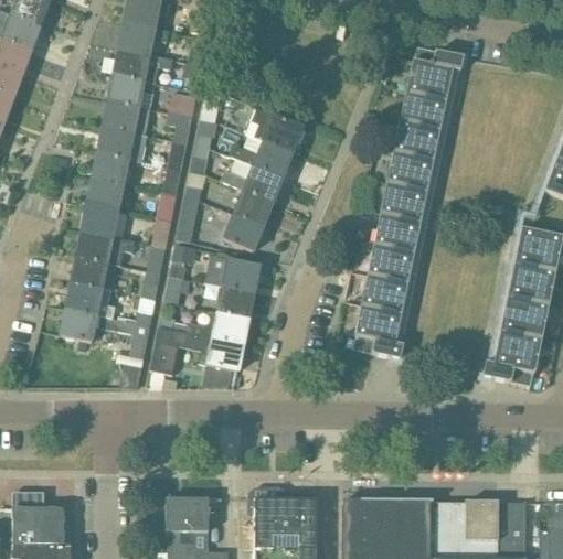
[(14,0),(11,11),(42,23),(50,0),(14,0)]
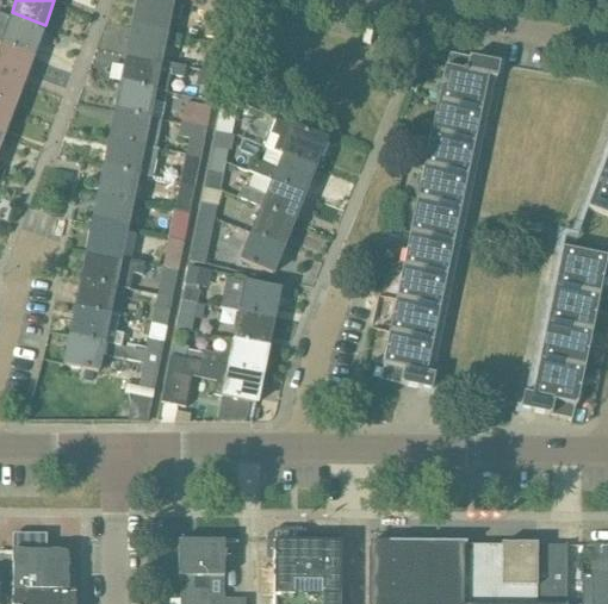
[(138,0),(135,23),(168,29),(171,13),(182,16),(185,4),(173,1),(174,0),(138,0)]
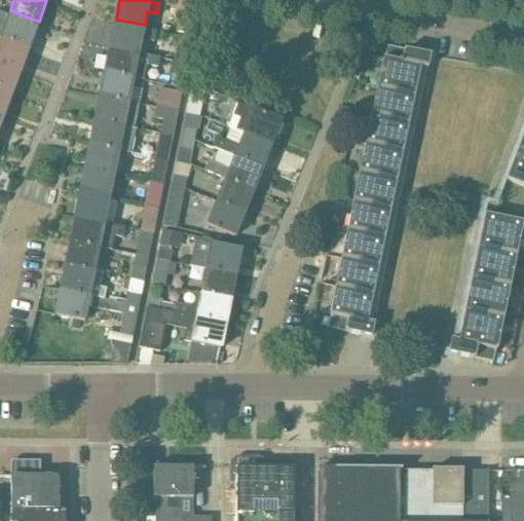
[(187,0),(185,14),(198,17),(201,0),(187,0)]
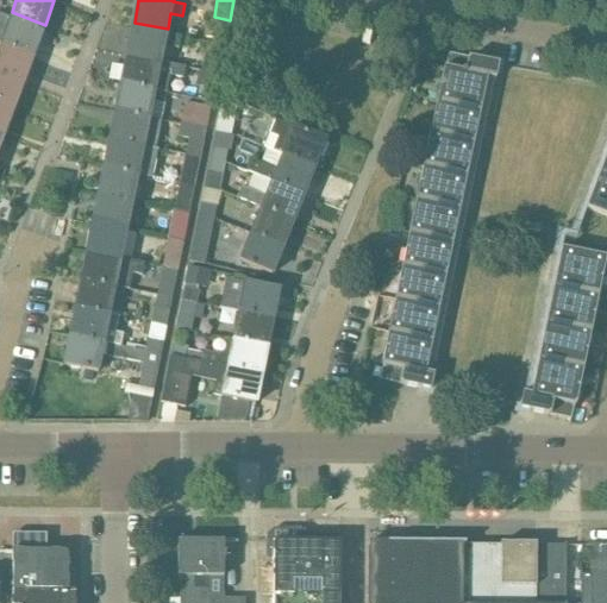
[(2,39),(35,51),(45,25),(12,12),(11,14),(0,10),(0,37),(2,39)]
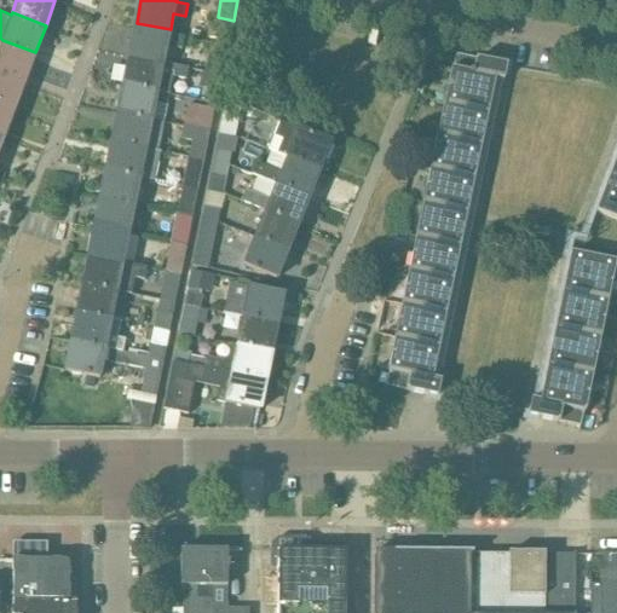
[(169,32),(171,29),(137,23),(131,51),(165,58),(167,44),(183,46),(185,35),(169,32)]
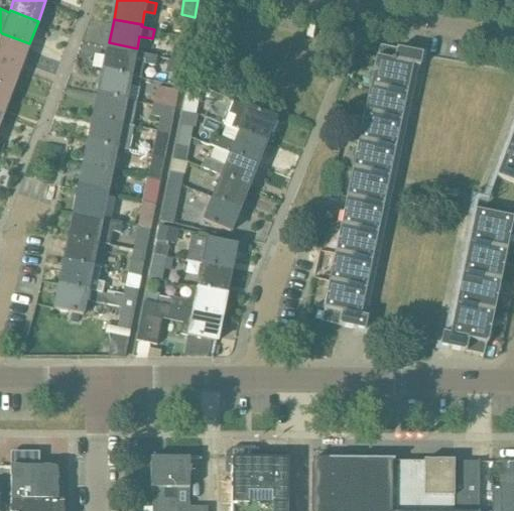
[(2,33),(0,37),(0,58),(21,67),(29,43),(2,33)]
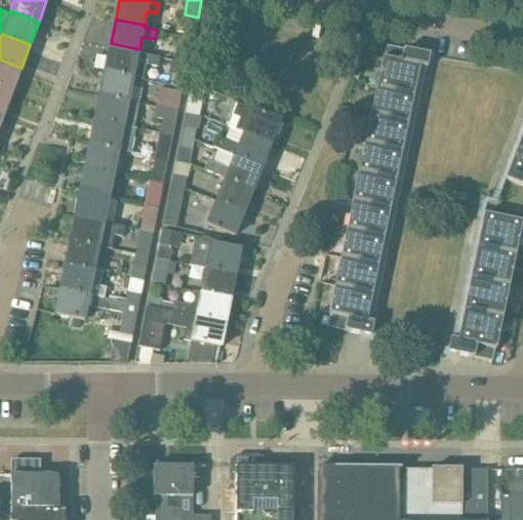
[(175,56),(190,58),(194,37),(180,34),(175,56)]
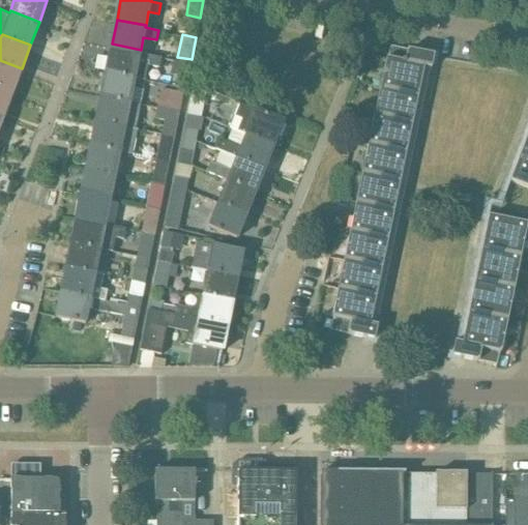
[(435,51),(393,41),(390,56),(387,55),(333,314),(335,314),(333,326),(376,336),(379,322),(372,321),(426,63),(433,64),(435,51)]
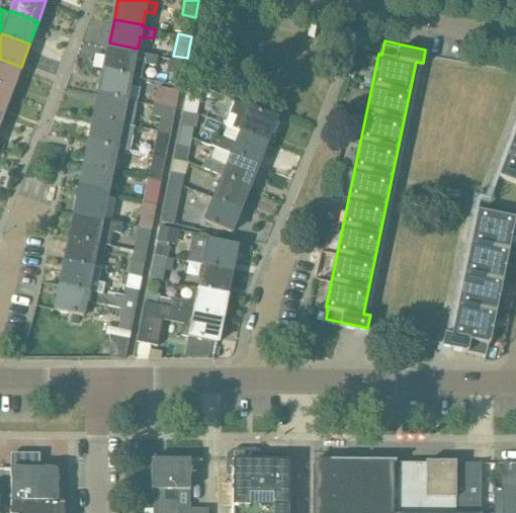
[(138,49),(109,43),(104,67),(133,72),(133,74),(143,76),(146,61),(157,63),(159,54),(138,50),(138,49)]
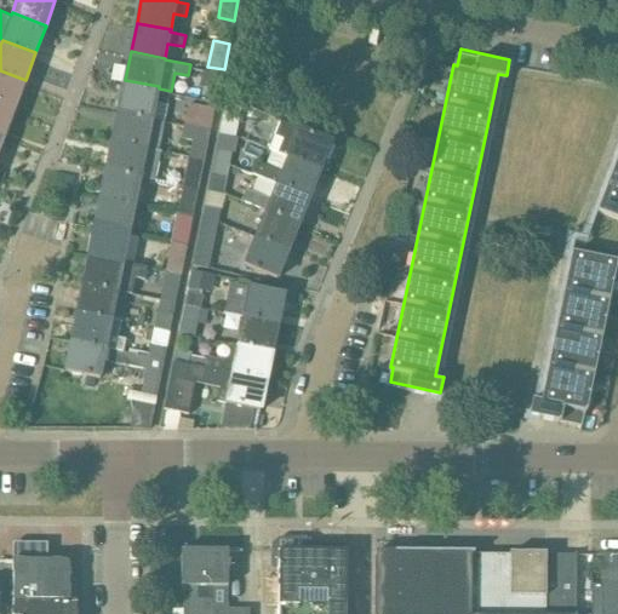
[(224,69),(207,67),(206,67),(202,82),(210,84),(207,97),(218,99),(224,69)]
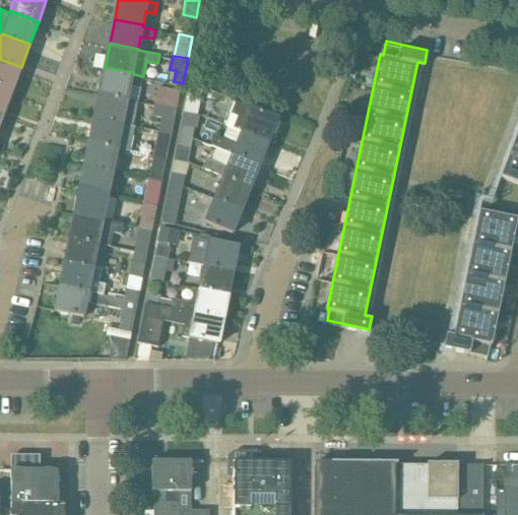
[(0,84),(12,89),(21,67),(0,59),(0,84)]
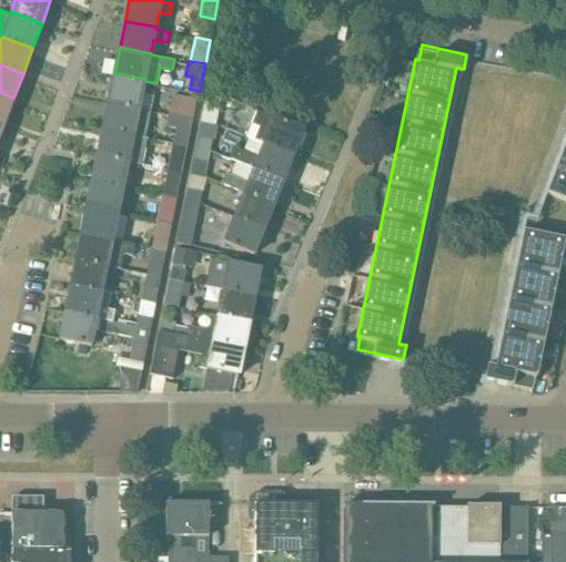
[(114,73),(110,99),(141,105),(141,106),(152,109),(155,93),(143,91),(145,81),(145,79),(114,73)]
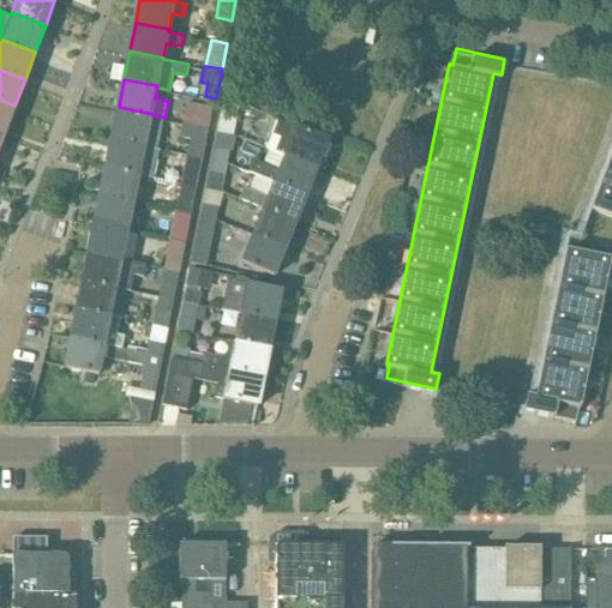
[(0,131),(5,133),(15,106),(0,100),(0,131)]
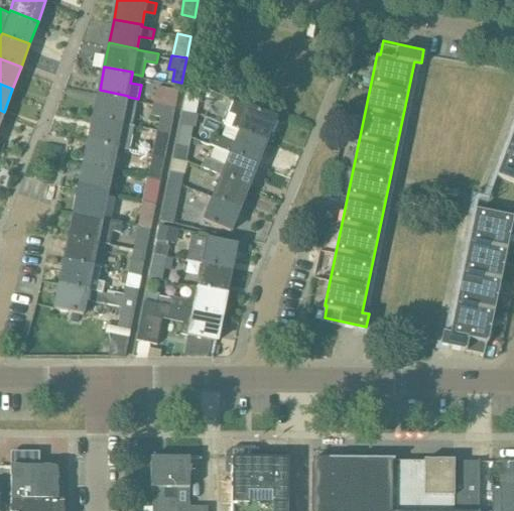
[(155,101),(176,106),(179,88),(158,84),(155,101)]
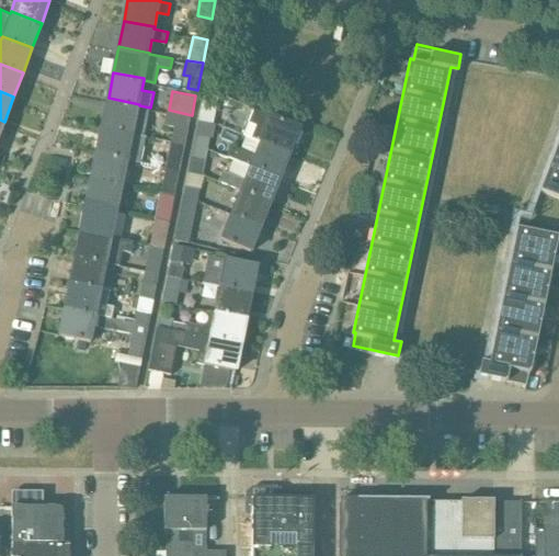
[(202,115),(212,117),(214,106),(217,108),(220,95),(206,93),(202,115)]
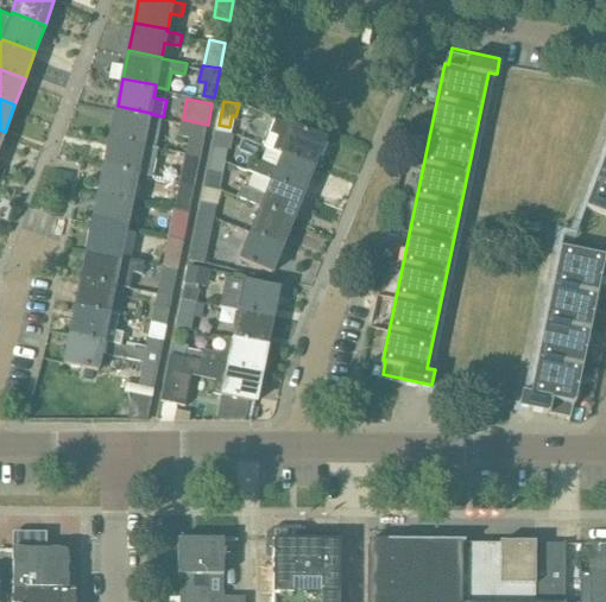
[(118,106),(112,134),(158,144),(164,116),(151,114),(151,113),(118,106)]
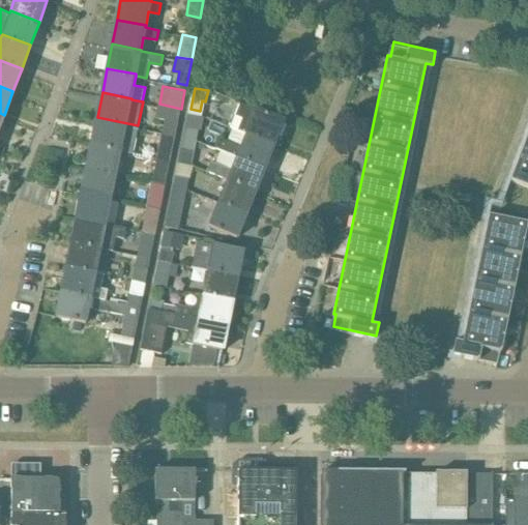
[(236,113),(231,123),(239,126),(248,130),(276,142),(286,118),(241,99),(236,113)]
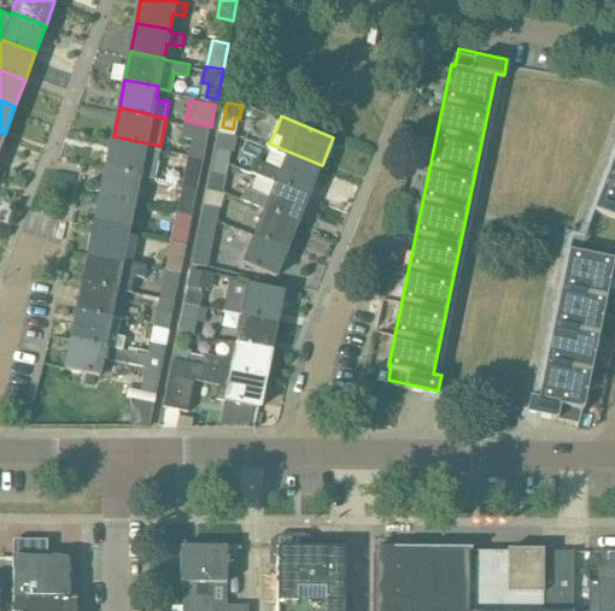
[(211,127),(186,121),(182,136),(195,139),(193,154),(205,157),(211,127)]
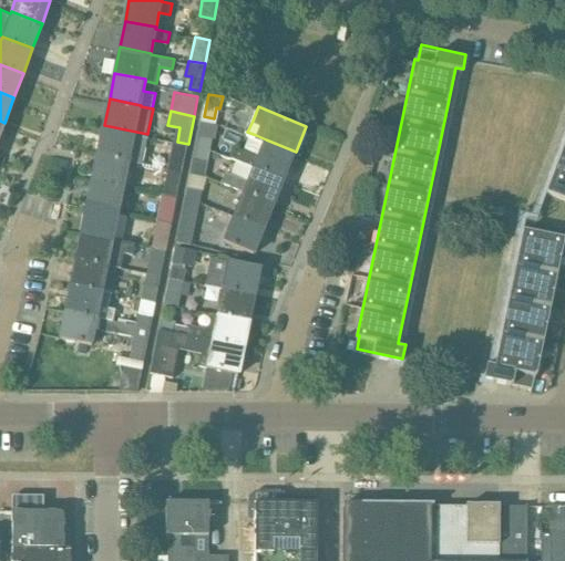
[(204,116),(198,144),(212,146),(214,137),(209,136),(214,118),(204,116)]
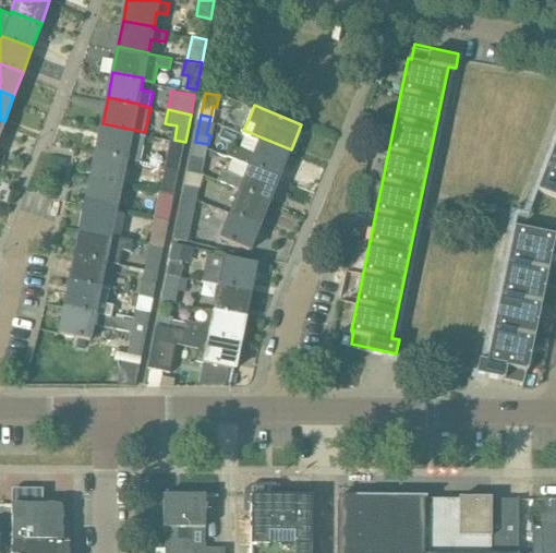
[(145,132),(103,123),(97,149),(128,155),(128,157),(142,160),(147,133),(145,132)]
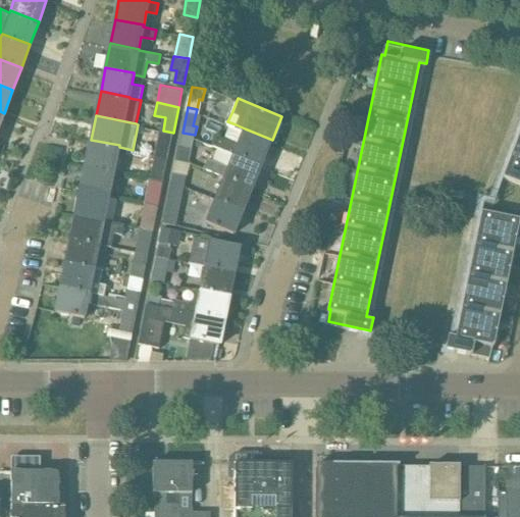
[(519,127),(503,174),(519,179),(519,127)]
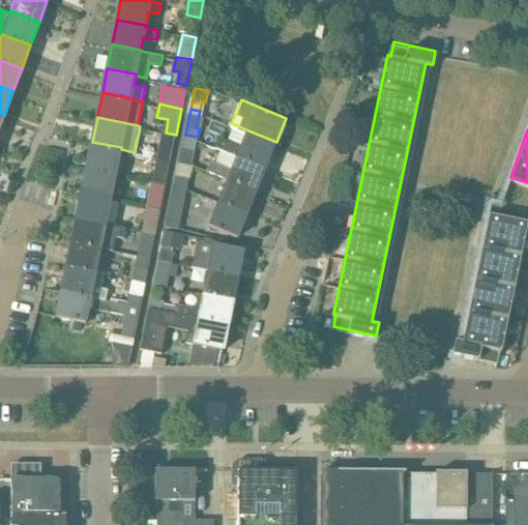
[(267,165),(276,142),(247,130),(242,144),(222,136),(217,146),(238,154),(239,153),(267,165)]
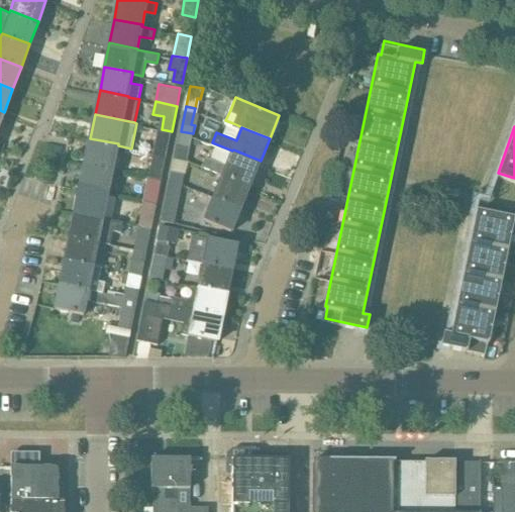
[(181,131),(176,155),(188,158),(193,133),(181,131)]
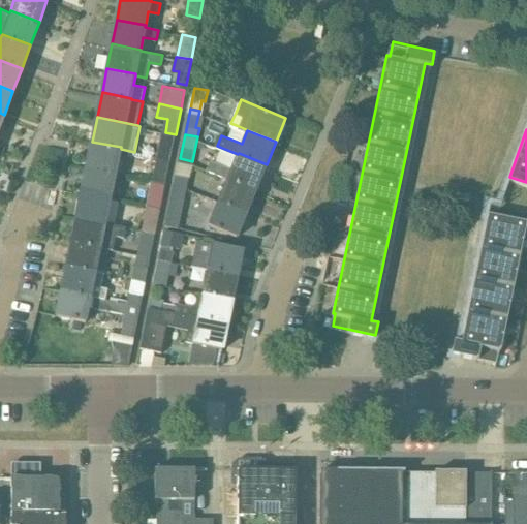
[(158,154),(171,157),(175,140),(162,136),(158,154)]
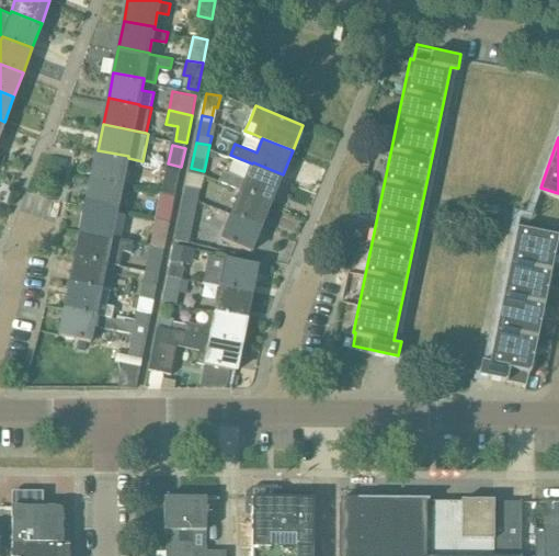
[(98,150),(92,176),(124,182),(128,158),(128,156),(98,150)]
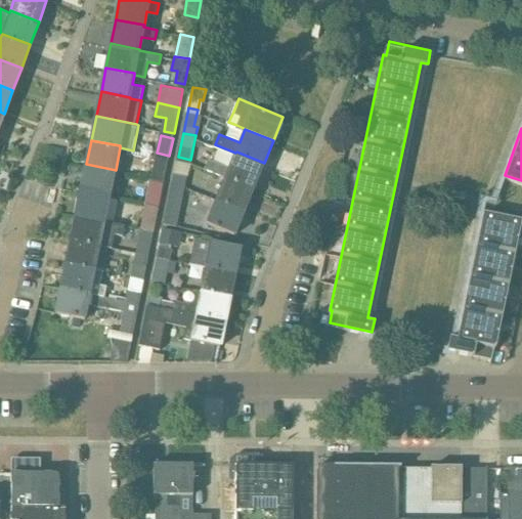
[(206,167),(226,176),(227,174),(255,185),(264,163),(236,152),(235,153),(230,166),(210,158),(206,167)]
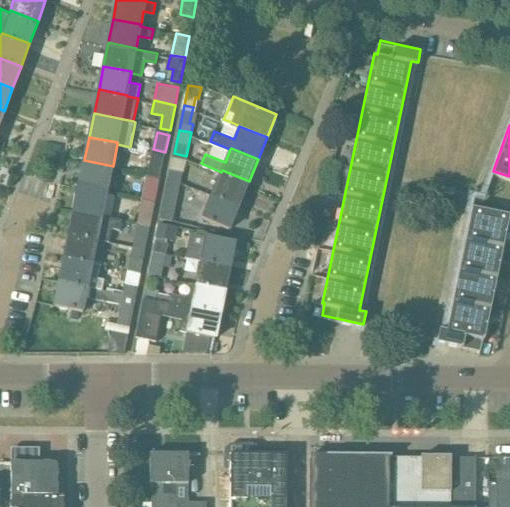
[(165,152),(153,149),(148,175),(160,178),(165,152)]
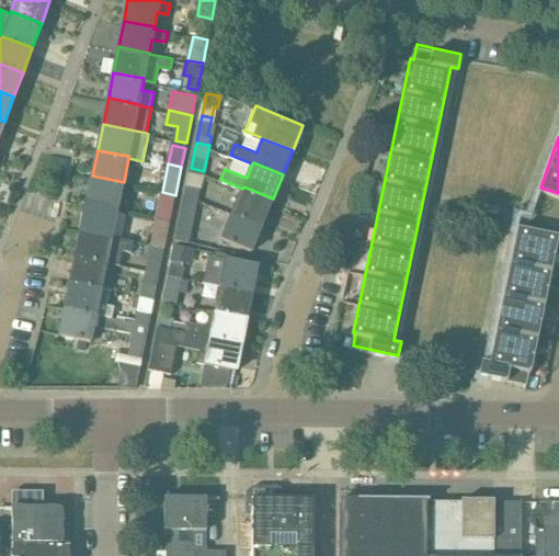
[(191,168),(185,195),(200,197),(206,173),(204,173),(204,171),(191,168)]
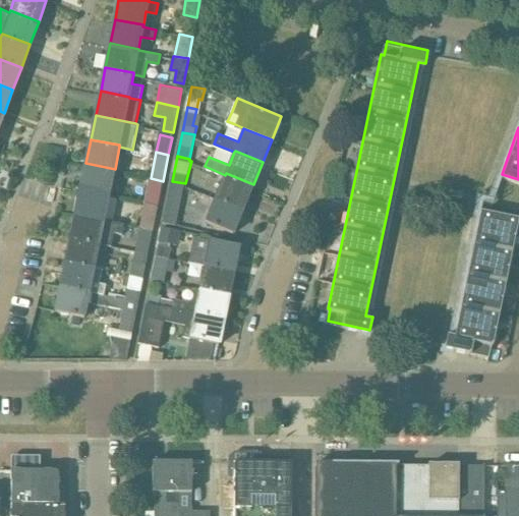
[(115,169),(85,163),(81,187),(110,193),(115,169)]
